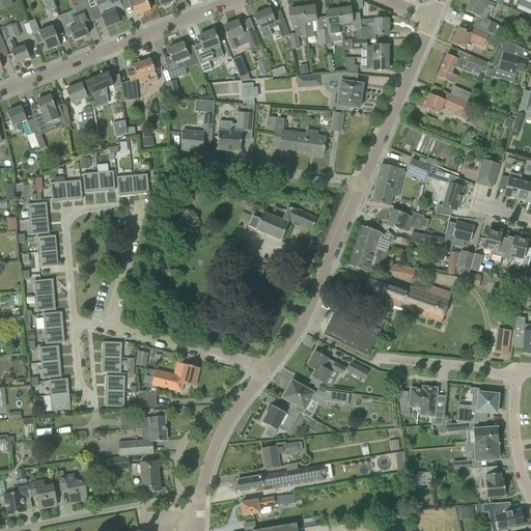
[(9,0),(0,0),(0,9),(12,5),(9,0)]
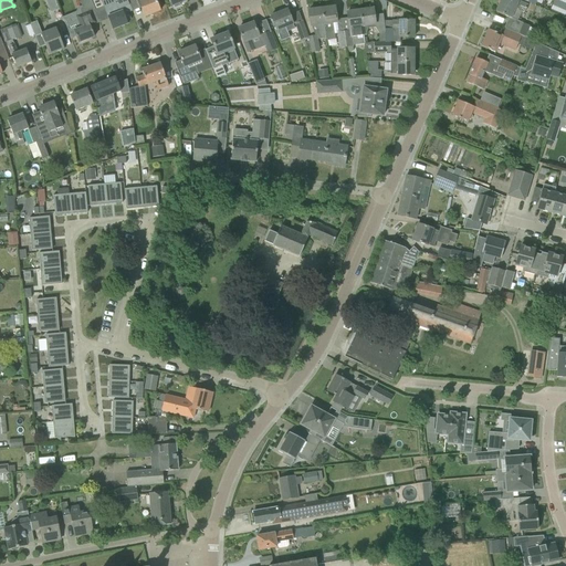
[(45,0),(51,12),(59,10),(54,0),(45,0)]
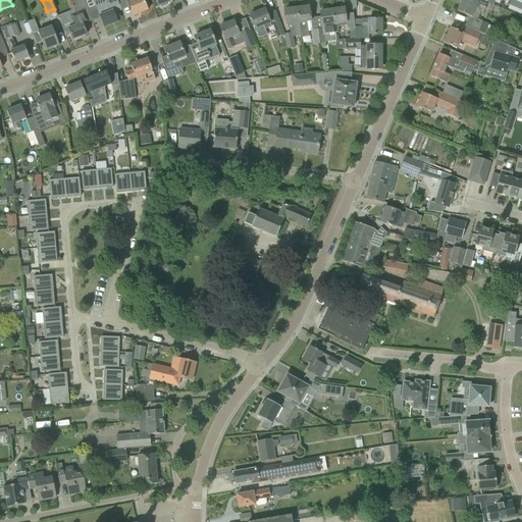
[(72,0),(75,7),(77,12),(87,8),(88,8),(84,0),(72,0)]
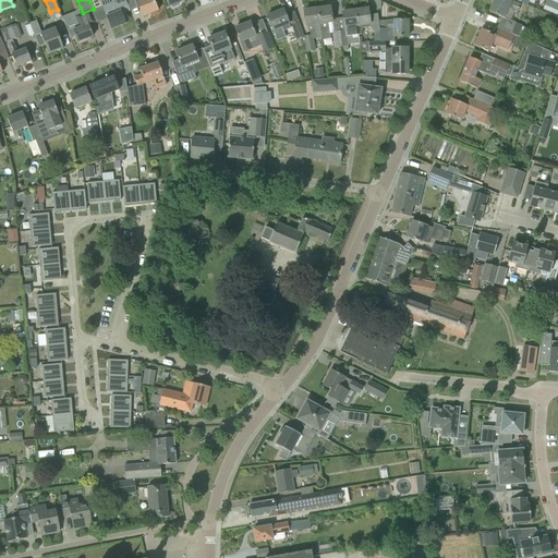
[(99,0),(89,0),(94,9),(93,9),(94,11),(102,8),(99,0)]
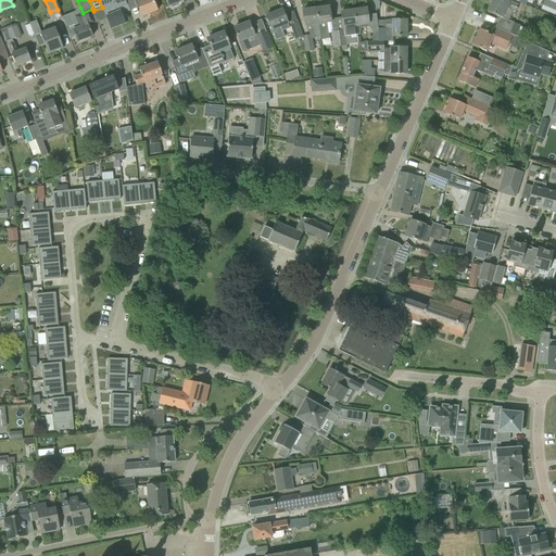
[(130,11),(126,0),(125,0),(111,0),(113,5),(103,10),(106,20),(111,29),(125,24),(124,21),(128,19),(126,13),(130,11)]
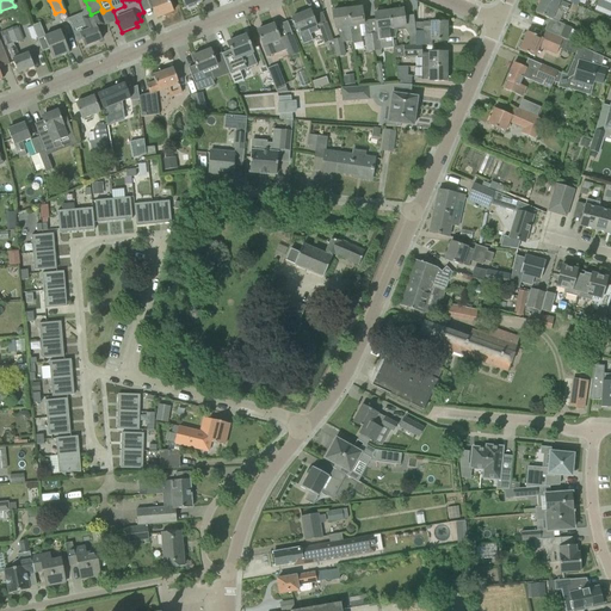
[(167,0),(149,0),(153,7),(156,18),(173,12),(168,1),(167,0)]
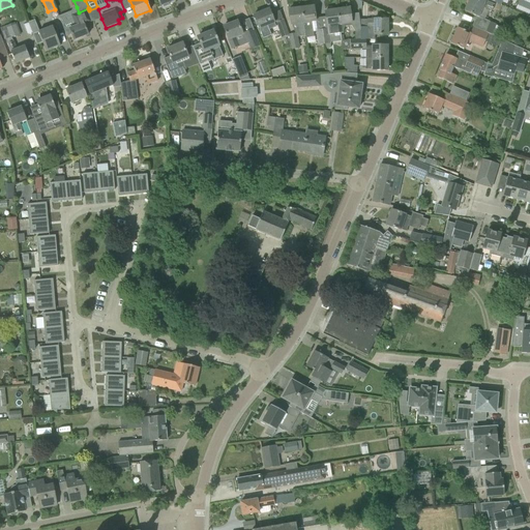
[(468,0),(464,11),(476,17),(472,27),(481,30),(492,35),(497,25),(484,20),(489,11),(491,12),(494,5),(482,0),(468,0)]
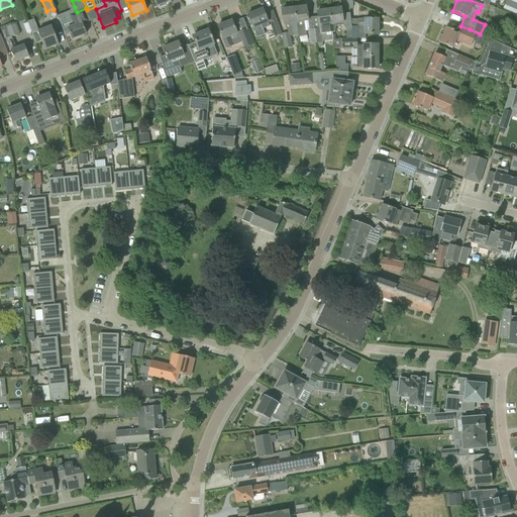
[(306,6),(294,8),(298,36),(305,35),(305,31),(308,30),(310,44),(316,43),(314,29),(309,29),(306,6)]
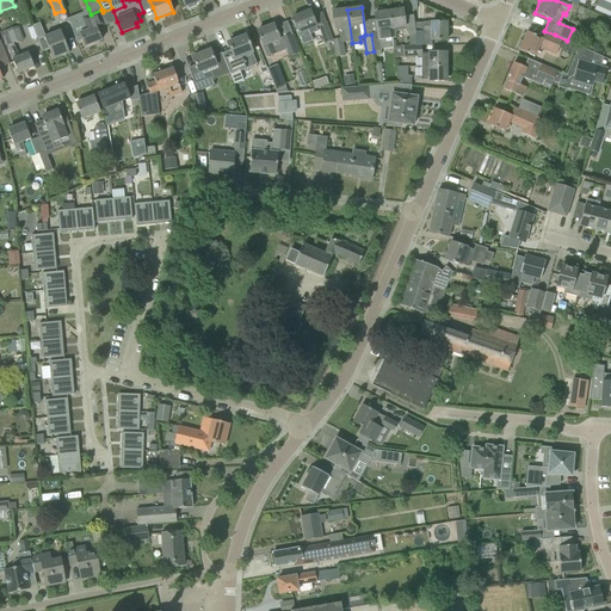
[(84,13),(68,19),(76,42),(82,39),(85,47),(102,41),(98,30),(96,26),(91,14),(88,8),(85,10),(84,13)]
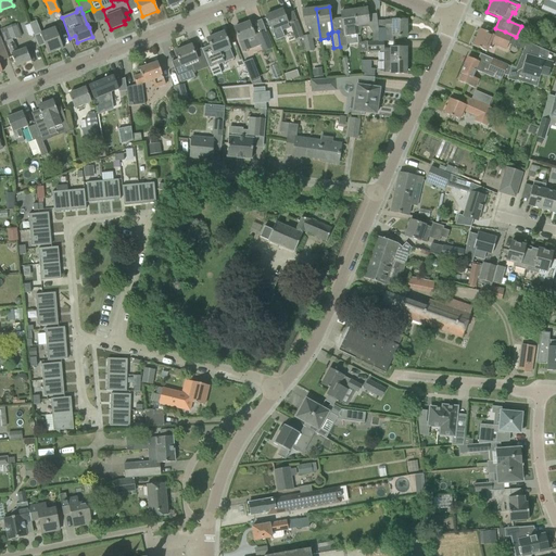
[(305,26),(313,25),(314,38),(319,38),(319,39),(320,39),(316,9),(303,11),(305,26)]
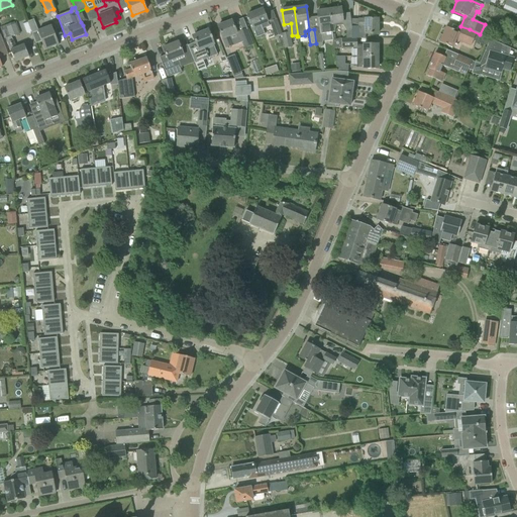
[(319,9),(320,11),(317,11),(319,28),(320,28),(321,34),(332,32),(328,10),(326,10),(325,8),(319,9)]
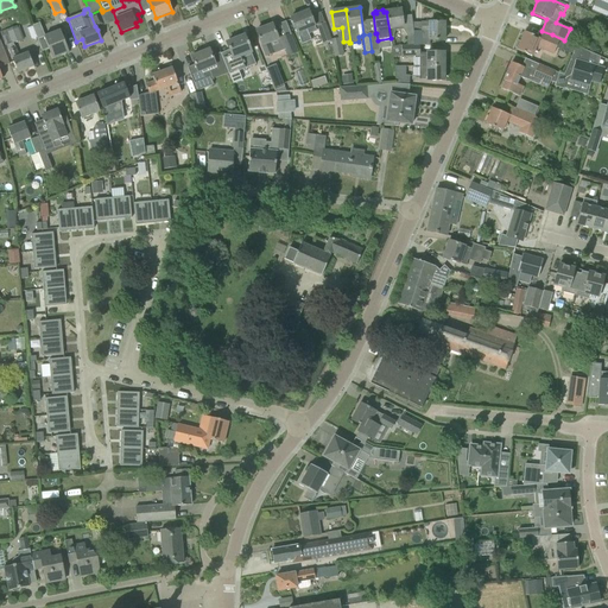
[(400,10),(386,12),(391,38),(393,38),(396,31),(404,30),(407,36),(413,35),(413,32),(412,23),(411,16),(401,17),(400,10)]
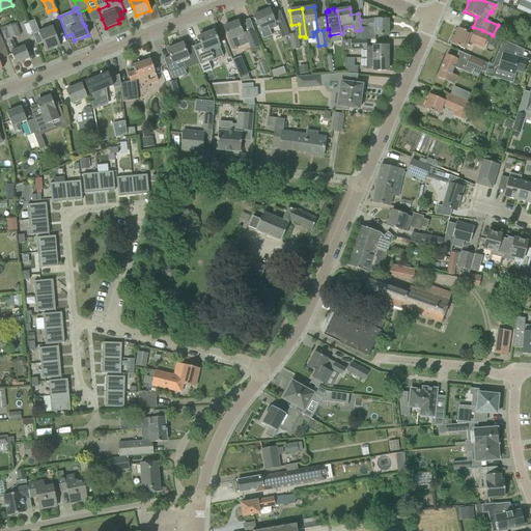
[(268,26),(275,23),(270,9),(254,16),(259,29),(260,29),(263,38),(272,35),(268,26)]
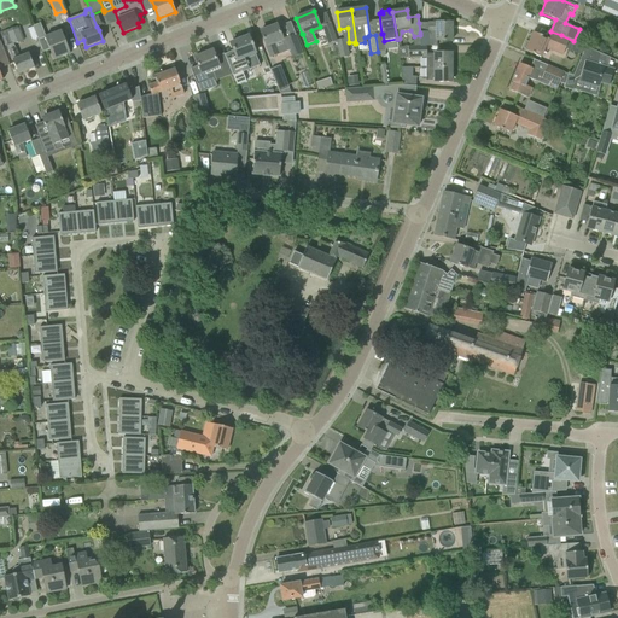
[(330,44),(337,41),(330,23),(322,25),(330,44)]
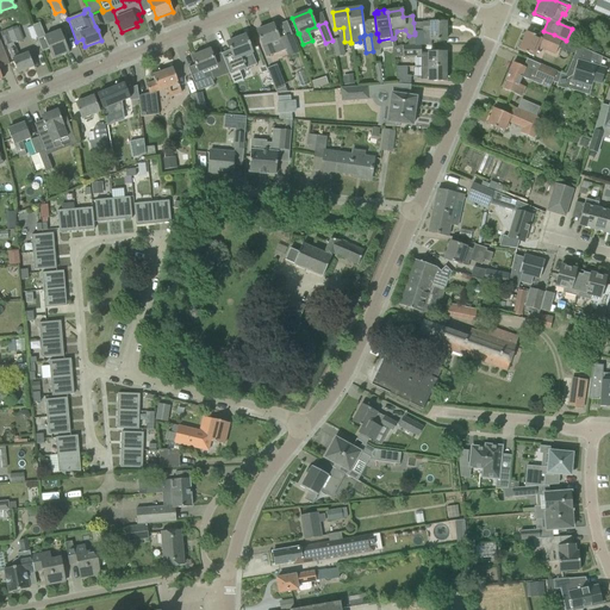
[(415,32),(415,35),(417,47),(421,47),(430,47),(430,41),(446,41),(446,23),(430,23),(422,23),(423,30),(415,32)]
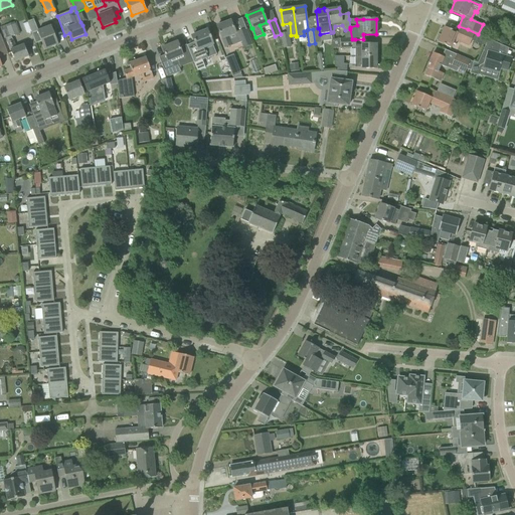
[(216,26),(220,36),(225,47),(232,45),(228,36),(235,33),(230,21),(216,26)]
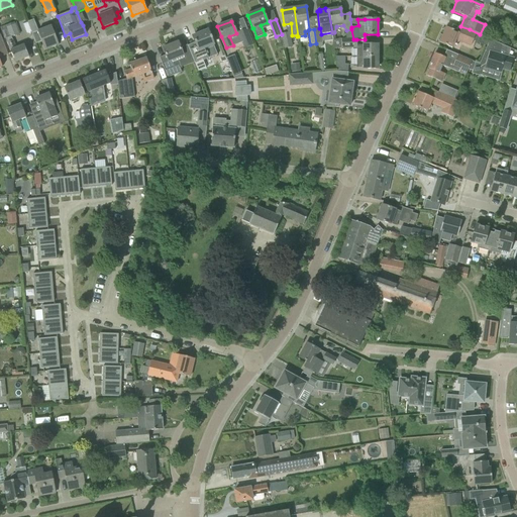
[(11,36),(19,33),(15,24),(2,29),(7,42),(14,62),(28,57),(24,45),(16,48),(13,40),(12,40),(11,36)]
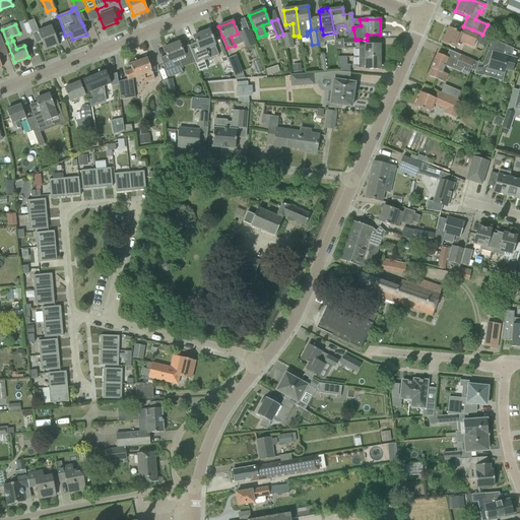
[(31,34),(36,44),(42,42),(45,51),(59,45),(55,35),(57,34),(54,25),(31,34)]
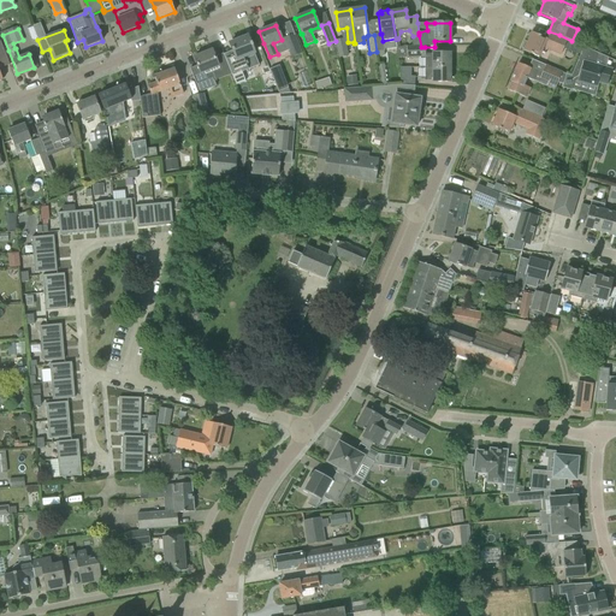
[(525,42),(522,48),(525,49),(523,51),(534,55),(539,58),(543,47),(561,55),(563,48),(567,40),(561,37),(549,33),(546,39),(531,33),(527,42),(525,42)]
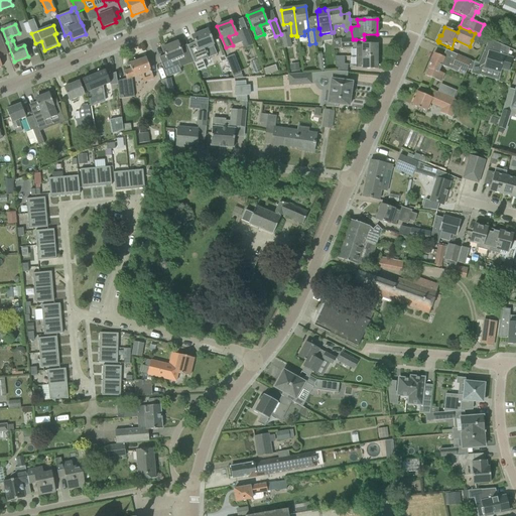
[(318,28),(313,29),(315,43),(321,42),(320,34),(319,28),(318,28)]
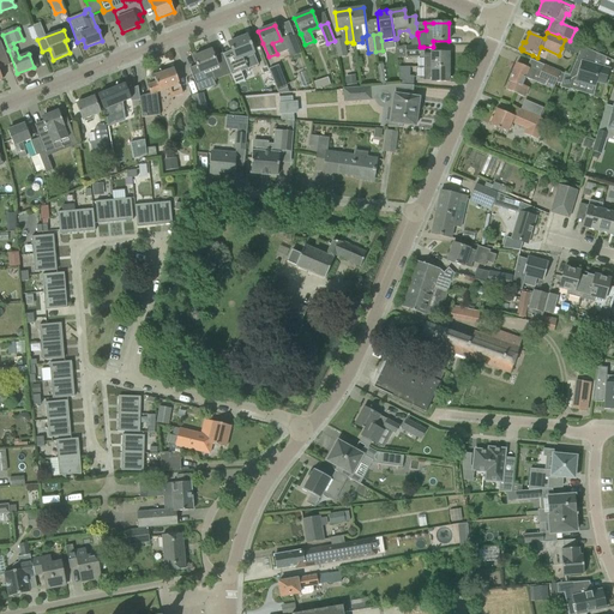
[(283,38),(290,56),(300,53),(293,35),(283,38)]
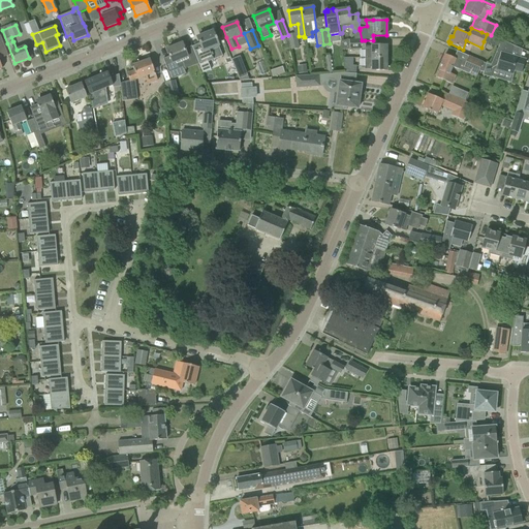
[(192,47),(195,56),(203,73),(211,69),(208,62),(215,60),(211,50),(218,47),(212,31),(197,37),(199,43),(192,47)]
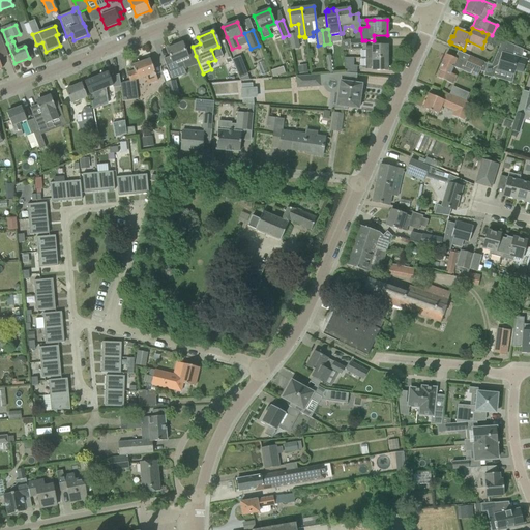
[(295,34),(289,35),(292,50),(299,48),(297,38),(297,37),(295,34)]
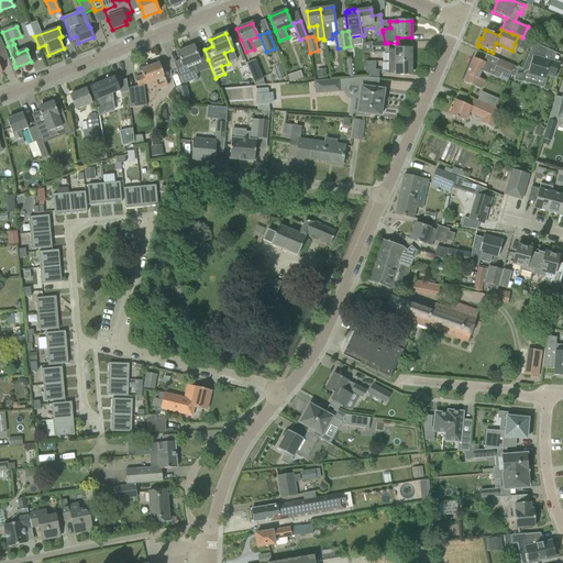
[(388,52),(388,43),(385,43),(375,43),(362,44),(364,53),(388,52)]
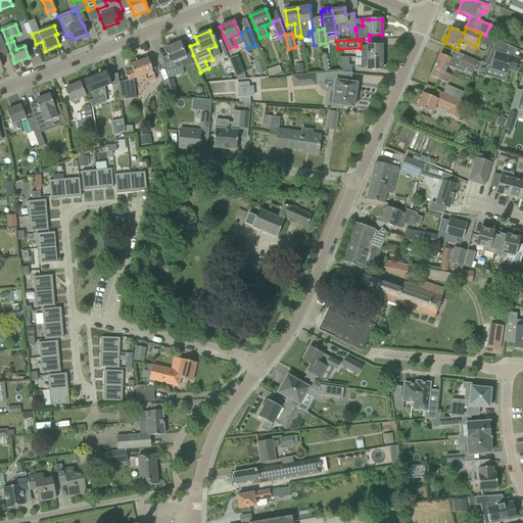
[(477,75),(485,77),(488,67),(490,68),(489,69),(506,74),(507,69),(515,72),(519,59),(505,55),(508,45),(495,40),(484,64),(480,63),(477,75)]
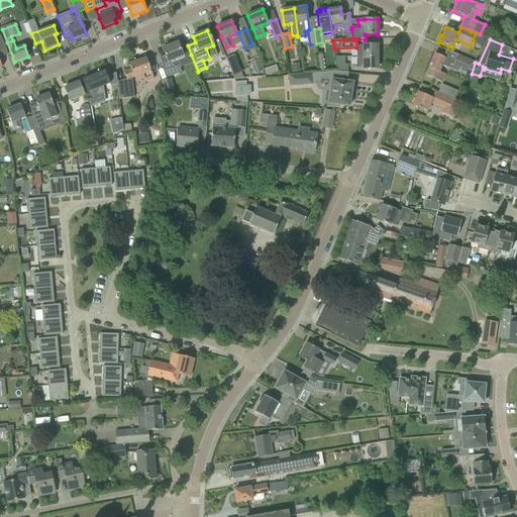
[(169,43),(170,45),(163,48),(166,56),(160,58),(164,67),(167,78),(177,74),(174,68),(182,65),(180,61),(184,59),(178,42),(177,40),(169,43)]
